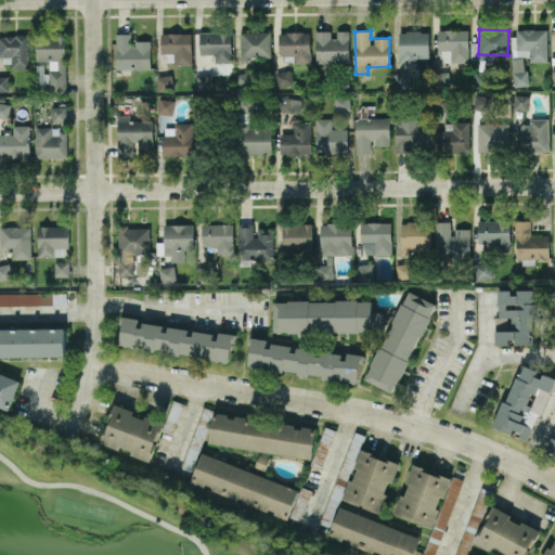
[(468,30),(438,30),(438,63),(468,62),(468,30)]
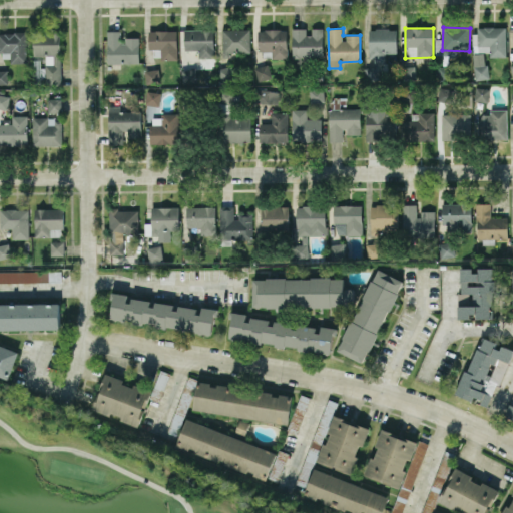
[(506,57),(506,28),(473,29),(473,53),(490,52),(490,57),(506,57)]
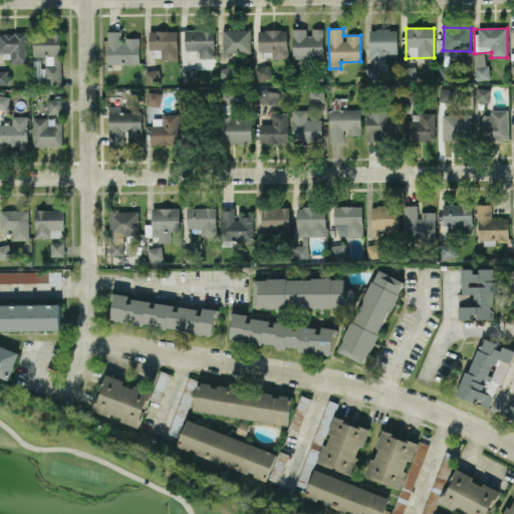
[(323,58),(323,29),(309,29),(292,29),(292,58),(323,58)]
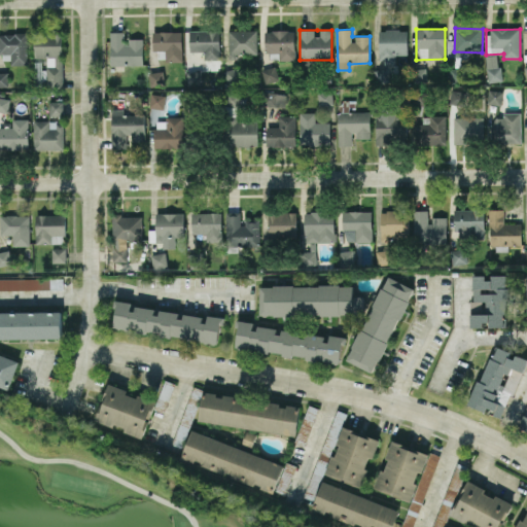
[(379,64),(395,64),(395,56),(408,56),(408,30),(379,30),(379,64)]
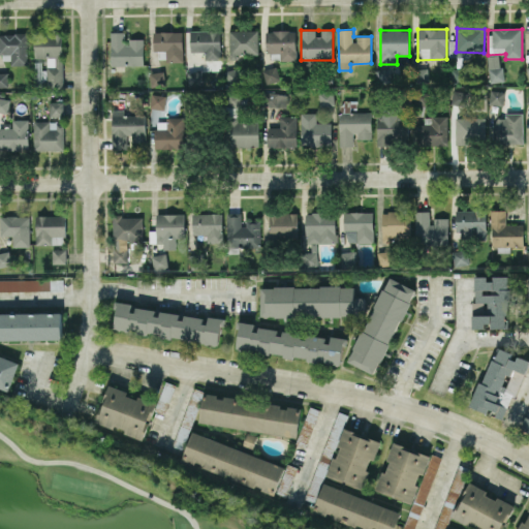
[(221,31),(191,31),(190,52),(205,53),(205,60),(220,60),(221,31)]
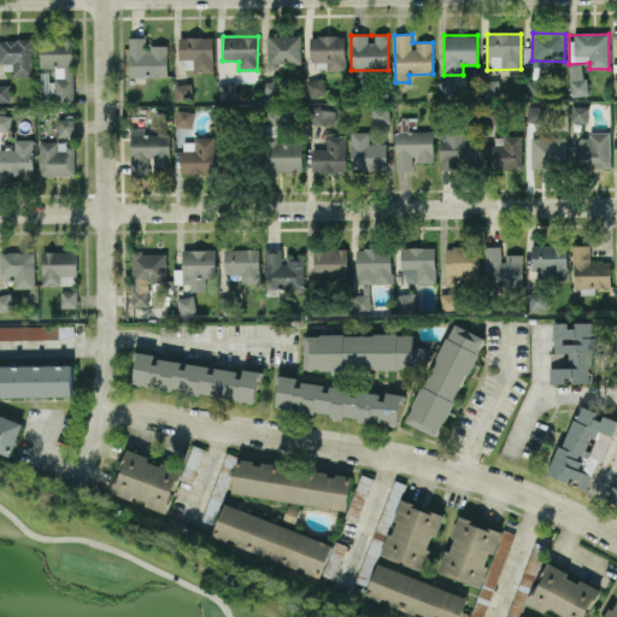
[(268,36),(268,64),(301,64),(301,36),(268,36)]
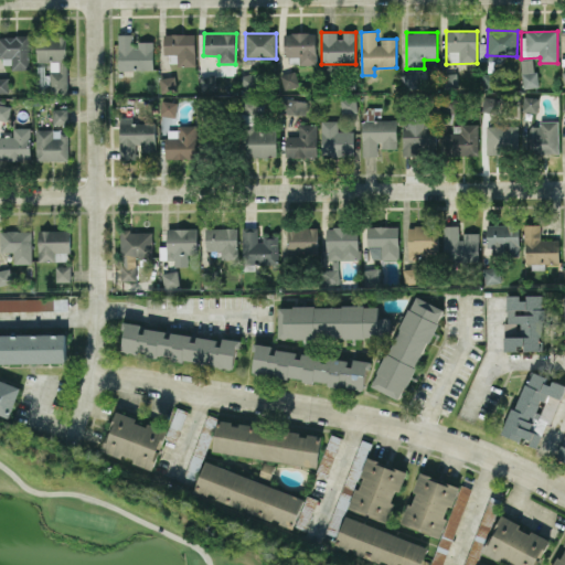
[(316,33),(284,33),(285,57),(299,56),(299,65),(317,65),(316,33)]
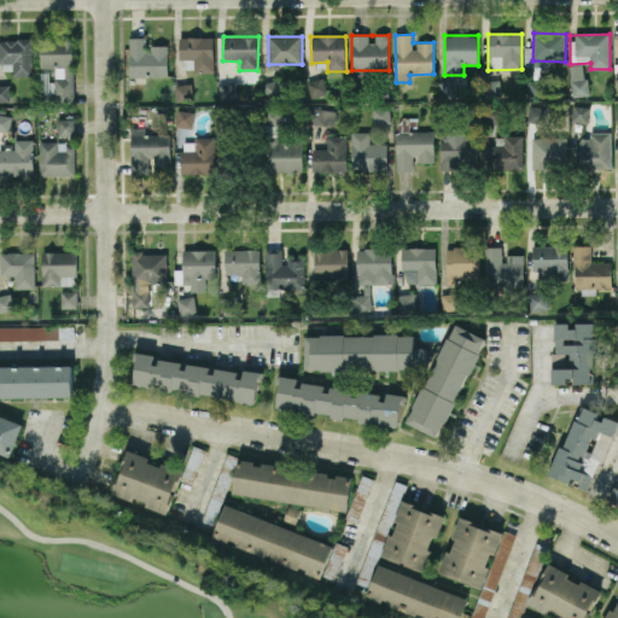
[(168,46),(149,46),(147,38),(129,38),(130,76),(168,75),(168,46)]
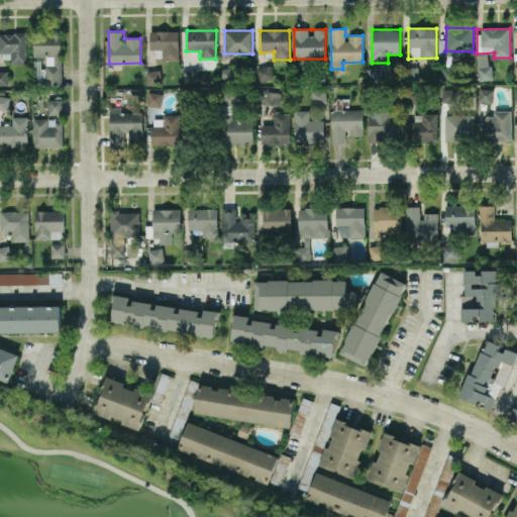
[(179,31),(150,31),(150,50),(162,50),(163,61),(179,61),(179,31)]
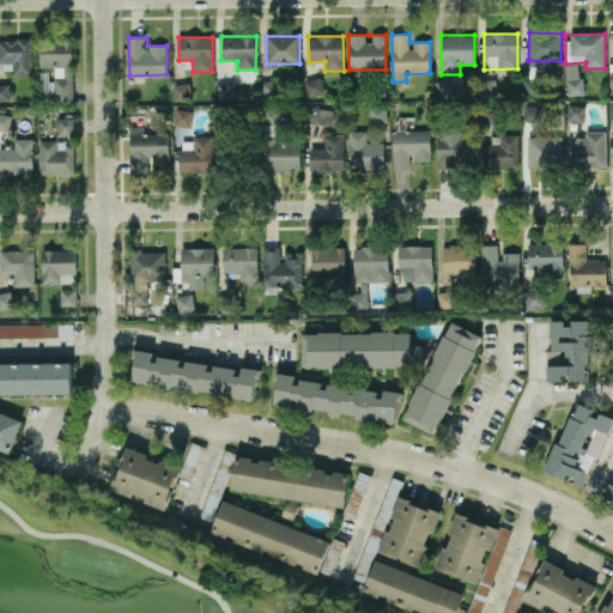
[(31,40),(0,38),(0,70),(12,70),(12,76),(32,76),(31,40)]
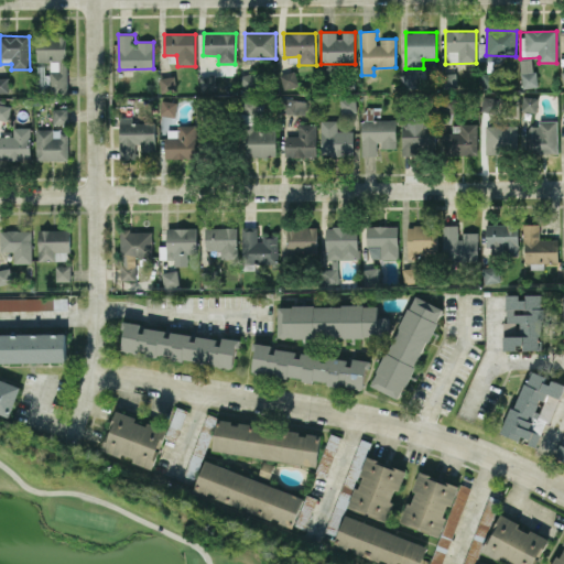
[(67,95),(66,35),(36,36),(36,62),(50,62),(50,95),(67,95)]
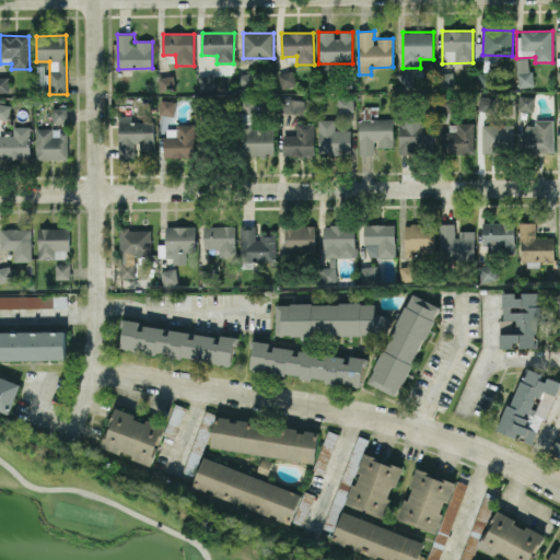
[(475,61),(498,61),(498,56),(482,56),(481,43),(475,44),(475,61)]
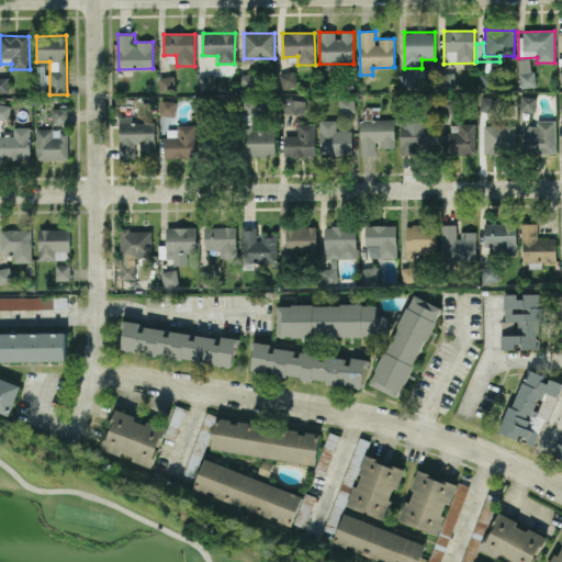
[(518,59),(520,88),(535,87),(531,58),(518,59)]
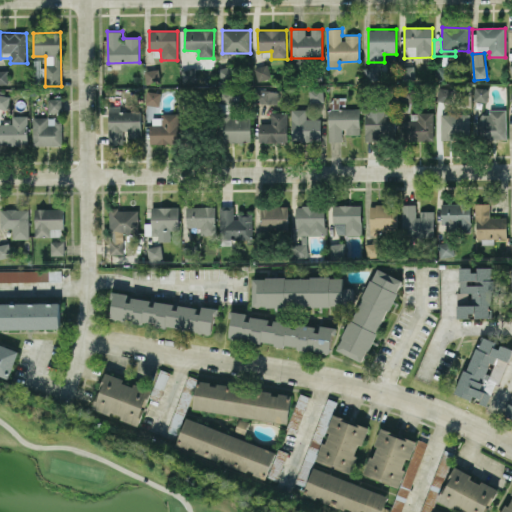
[(254,68),(258,81),(271,77),(267,64),(254,68)]
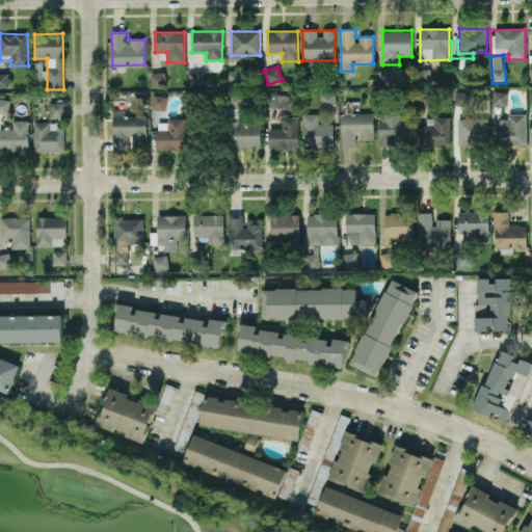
[(468,69),(453,70),(454,83),(469,83),(468,69)]
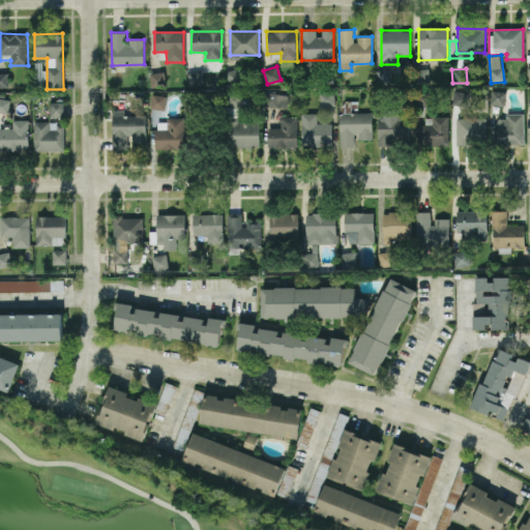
[(377,85),(392,85),(391,69),(376,70),(377,85)]
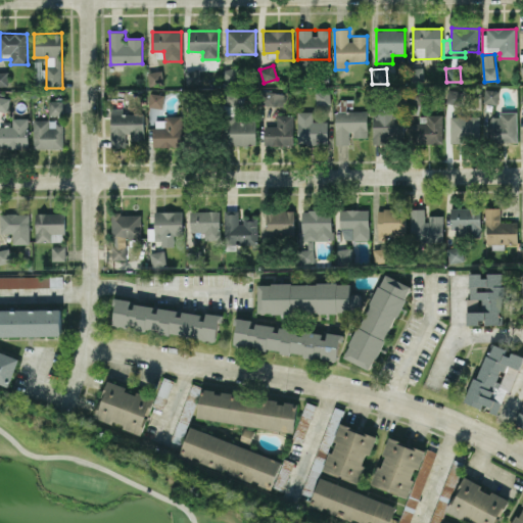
[(424,82),(423,68),(410,69),(410,83),(424,82)]
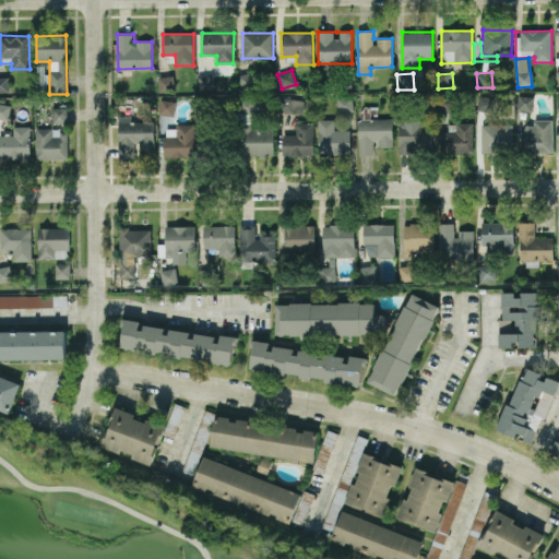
[(159,91),(175,90),(174,75),(158,78),(159,91)]
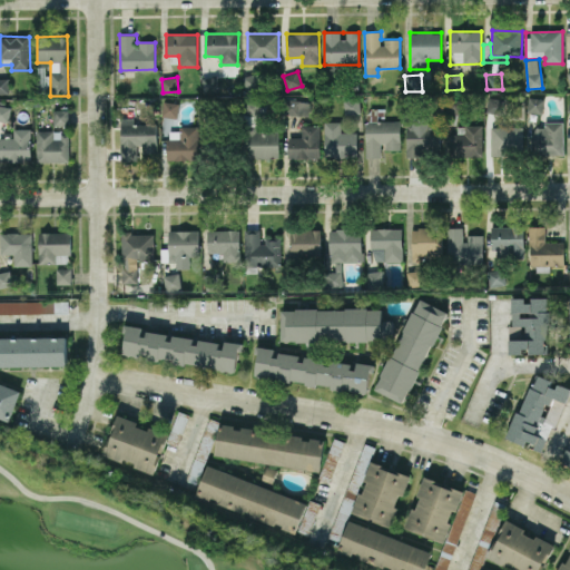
[(203,78),(203,95),(219,94),(218,77),(203,78)]
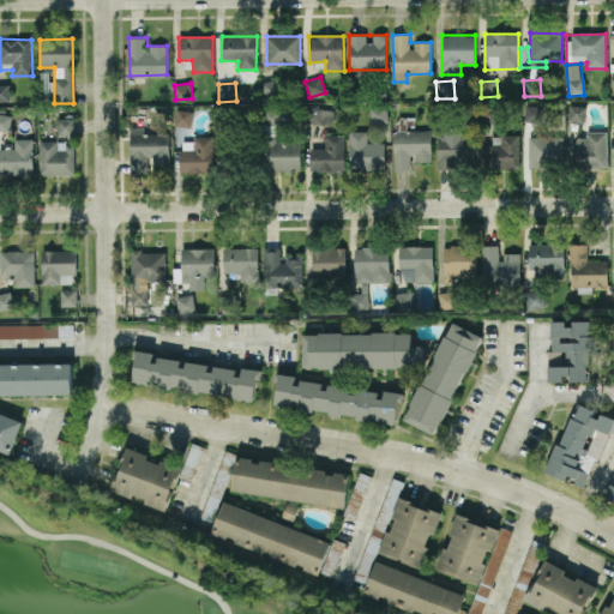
[(277,96),(277,83),(265,83),(265,96),(277,96)]
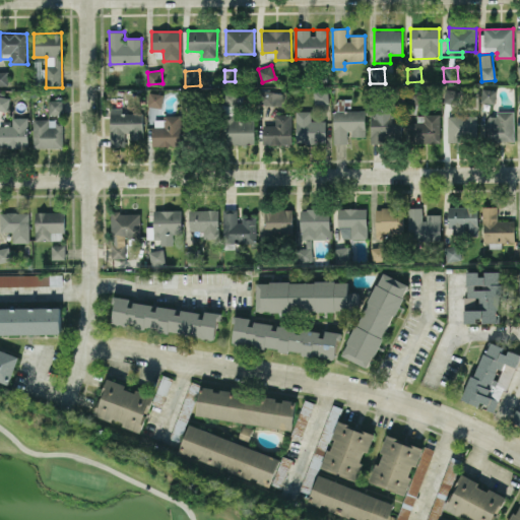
[(0,85),(7,86),(8,72),(0,71),(0,85)]
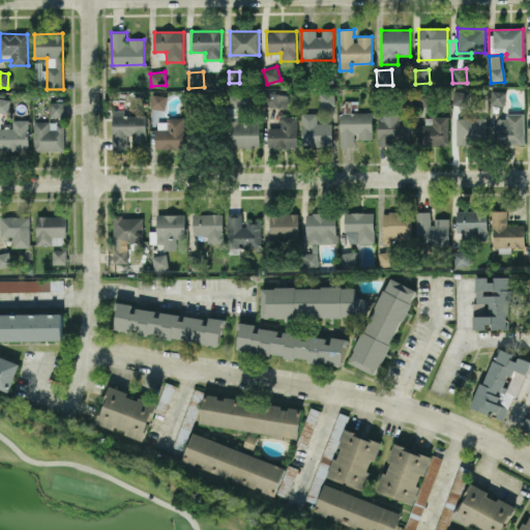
[(321,107),(335,106),(333,91),(319,93),(321,107)]
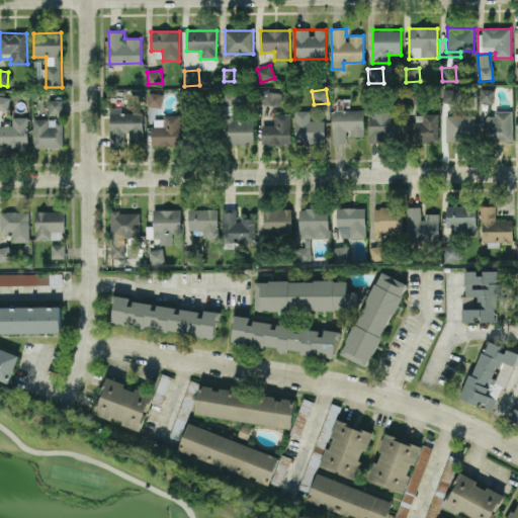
[(441,103),(456,103),(457,90),(442,89),(441,103)]
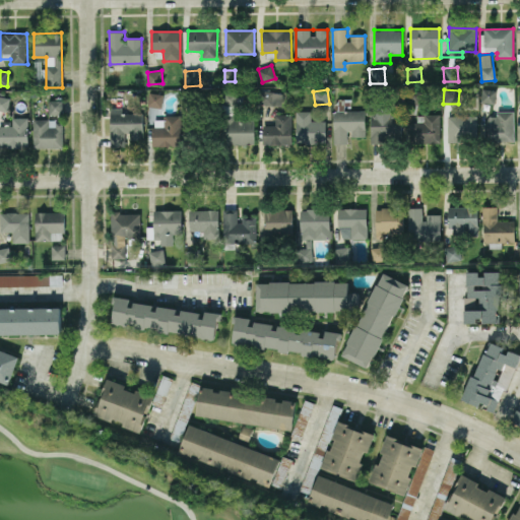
[(496,104),(497,90),(481,89),(480,103),(496,104)]
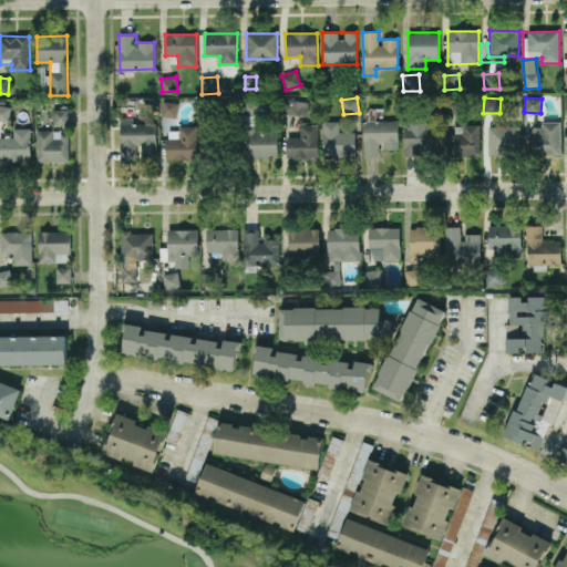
[(308,101),(285,100),(285,114),(308,115),(308,101)]
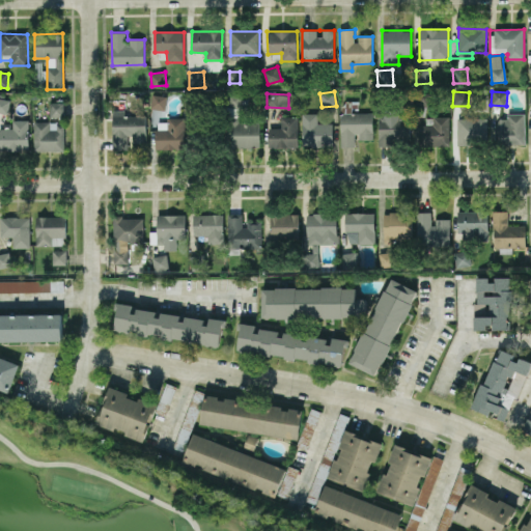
[(165,110),(167,96),(152,95),(151,109),(165,110)]
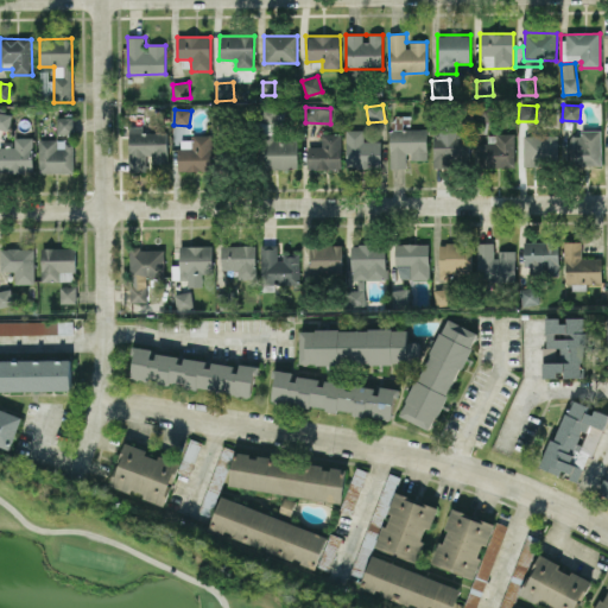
[(74,118),(57,116),(56,134),(74,134),(74,118)]
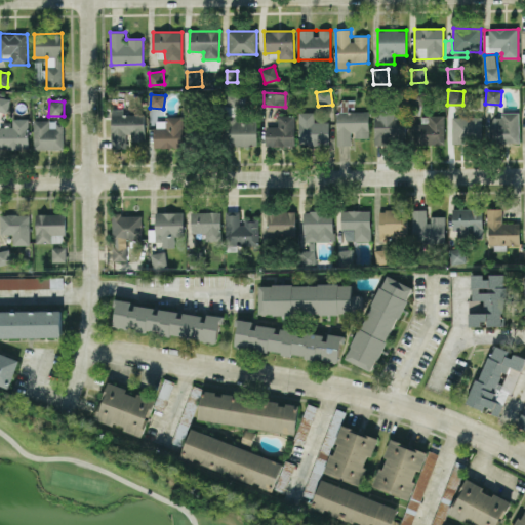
[(374,145),(389,145),(389,137),(405,137),(405,116),(394,116),(394,109),(374,108),(374,145)]
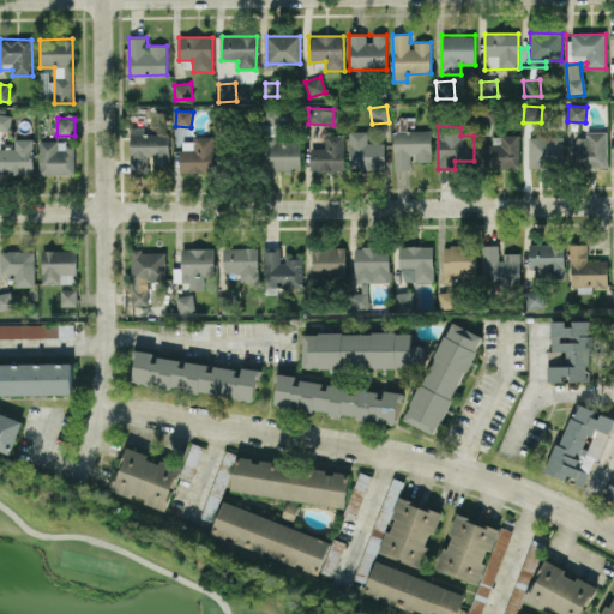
[(169,164),(168,133),(144,134),(144,127),(130,127),(131,174),(150,174),(150,164),(169,164)]
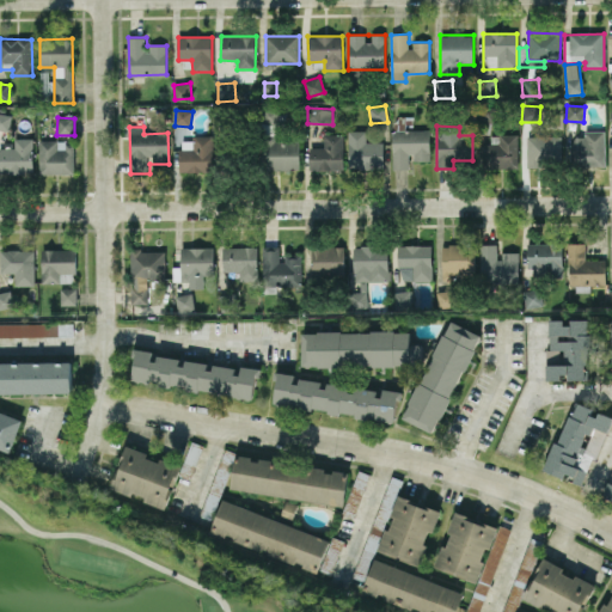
[(366,132),(348,130),(348,169),(384,170),(384,142),(366,142),(366,132)]
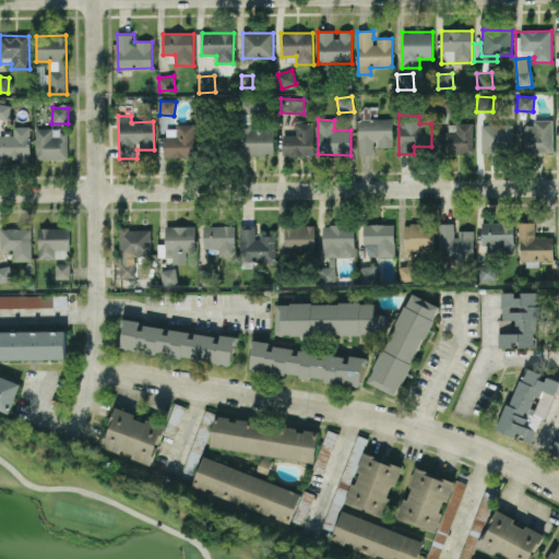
[(357,120),(359,155),(376,155),(375,147),(393,146),(392,119),(357,120)]
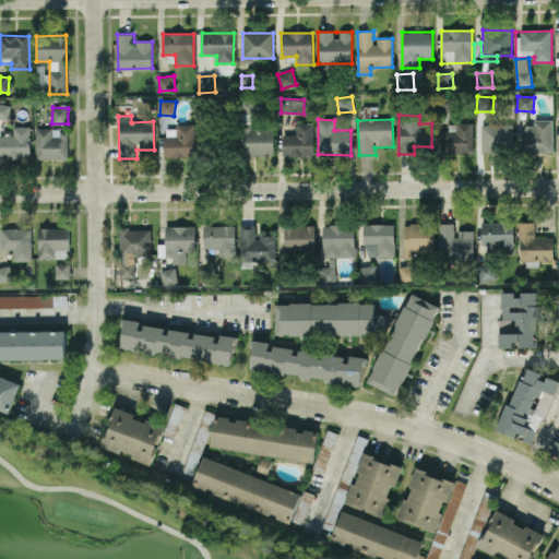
[(552,119),(534,120),(534,126),(523,126),(524,152),(552,152),(552,119)]
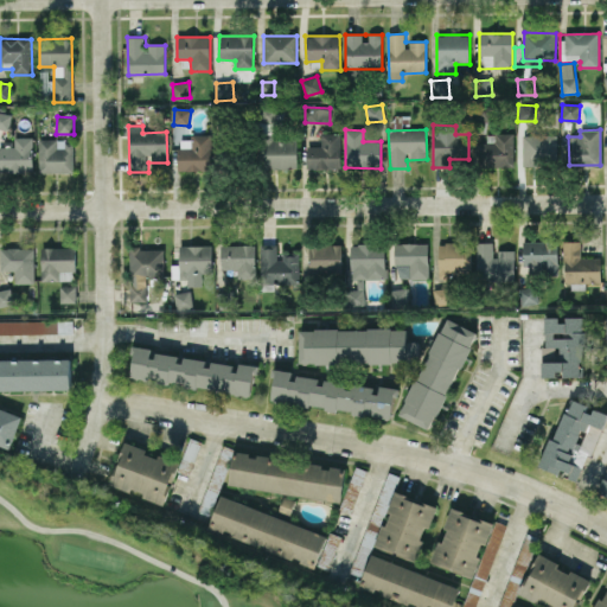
[(307,170),(340,170),(340,134),(321,134),(321,147),(307,147),(307,170)]
